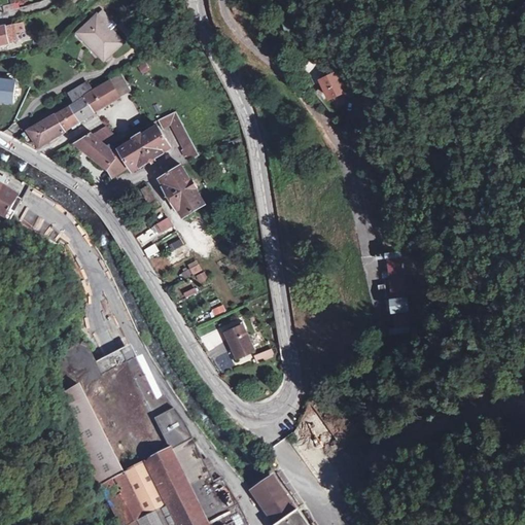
[(2,11),(12,8),(11,3),(1,5),(2,11)]
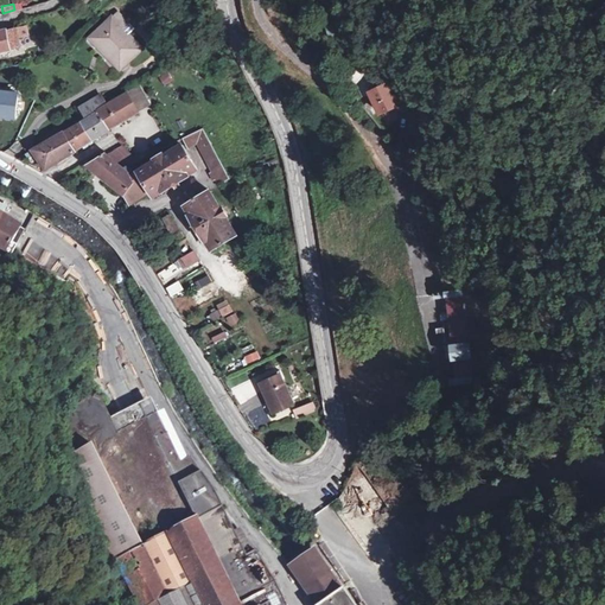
[(141,51),(113,19),(90,40),(119,71),(141,51)]
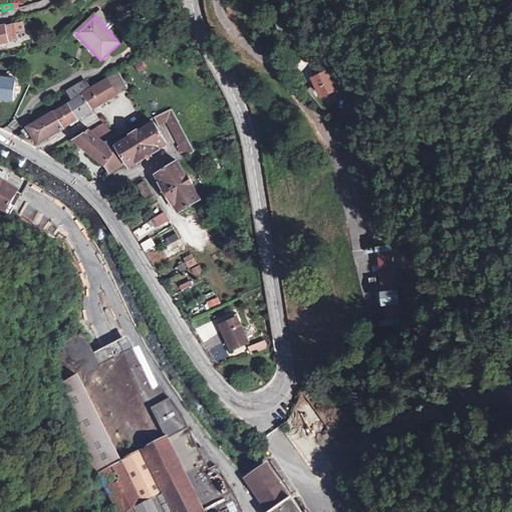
[(0,42),(16,38),(14,31),(23,29),(21,21),(0,26),(0,42)]
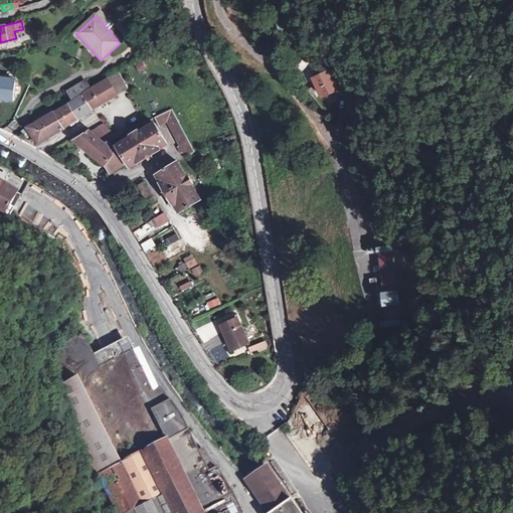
[(314,74),(322,91),(335,84),(326,67),(314,74)]
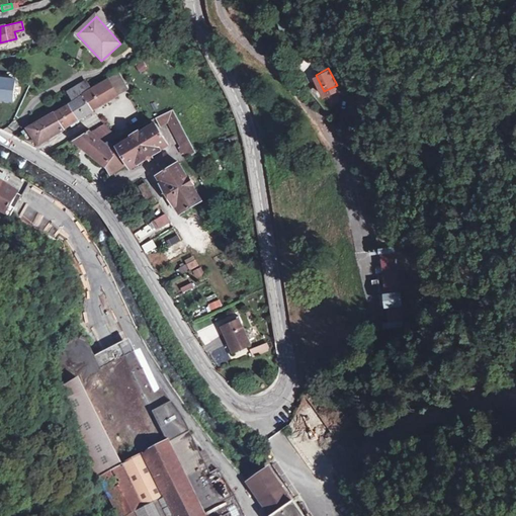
[(0,98),(12,99),(14,79),(0,77),(0,98)]
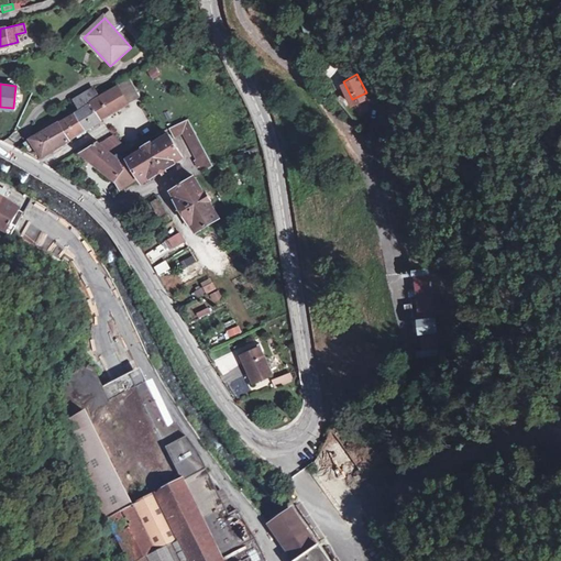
[(91,101),(101,119),(125,103),(117,87),(97,98),(91,101)]
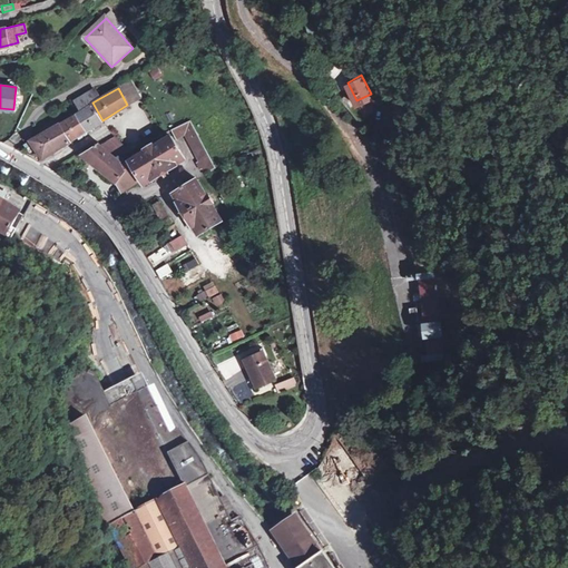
[(79,110),(85,107),(92,103),(98,99),(92,90),(74,100),(79,110)]
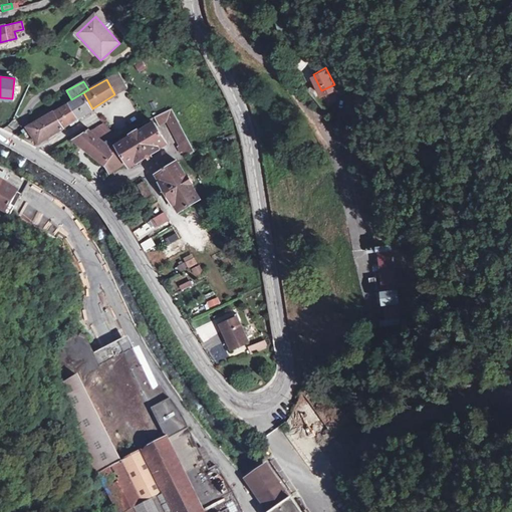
[(90,109),(92,108),(83,92),(76,96),(86,115),(92,111),(90,109)]
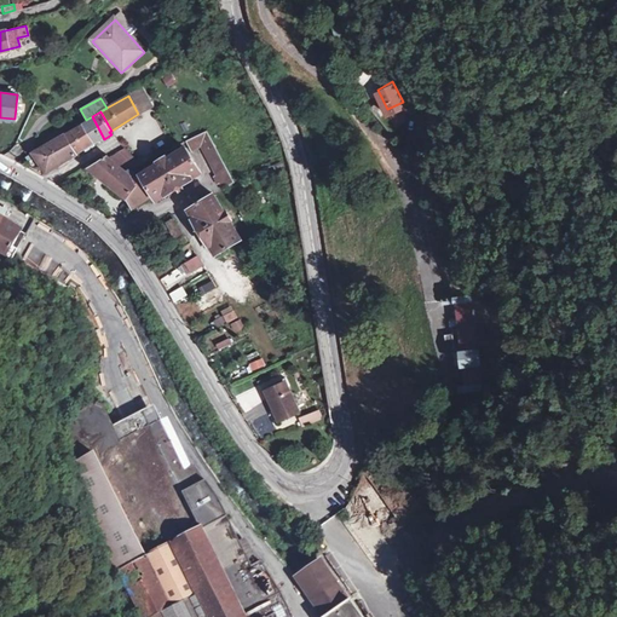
[(81,122),(92,142),(101,137),(102,140),(104,139),(92,116),(86,120),(81,122)]
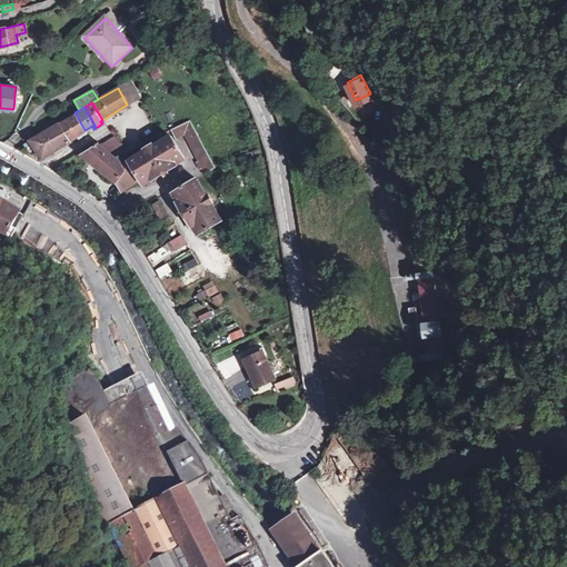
[(86,133),(85,130),(75,112),(58,122),(68,140),(77,136),(79,138),(86,133)]
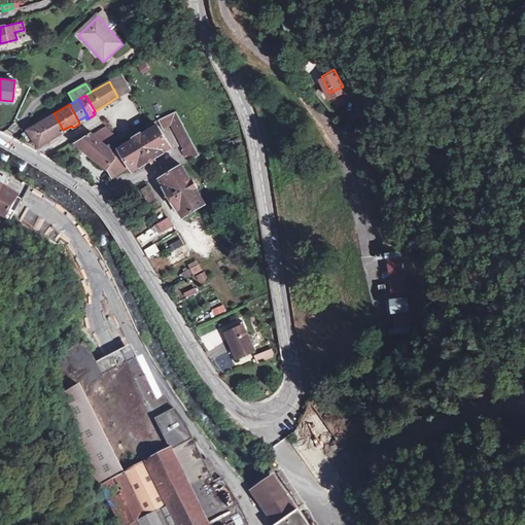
[(166,114),(170,121),(189,160),(196,155),(173,111),(166,114)]
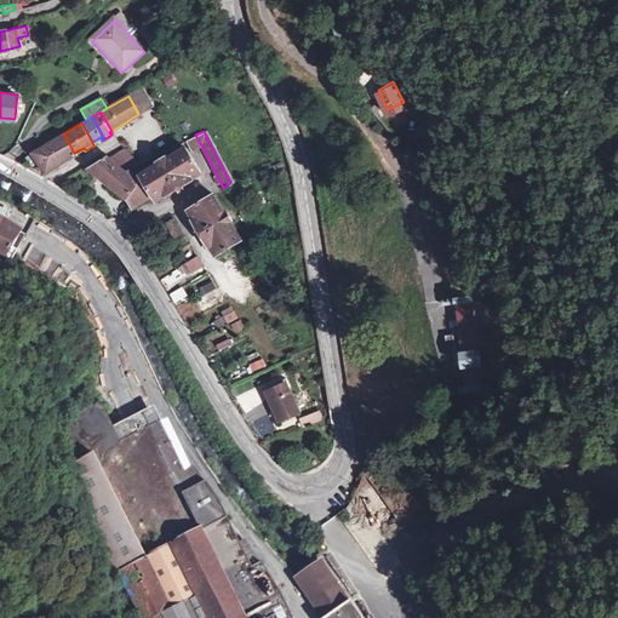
[(74,153),(63,133),(24,156),(27,160),(33,156),(44,172),(74,153)]
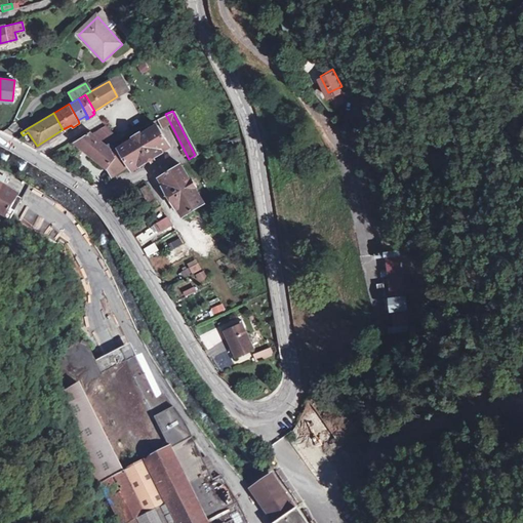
[(169,121),(165,114),(156,119),(159,126),(169,121)]
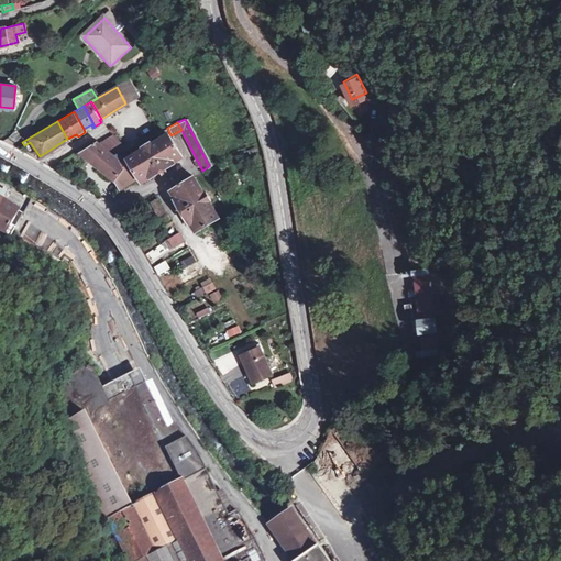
[(147,178),(173,163),(171,160),(179,154),(167,134),(150,144),(149,142),(141,146),(142,149),(124,158),(135,177),(138,180),(145,175),(147,178)]
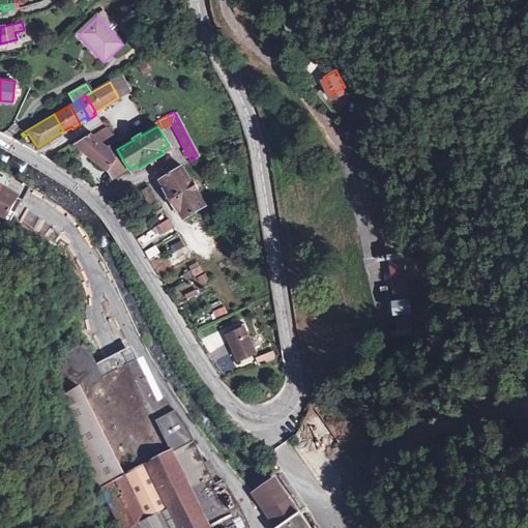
[(105,145),(108,144),(113,142),(118,139),(106,127),(93,136),(105,145)]
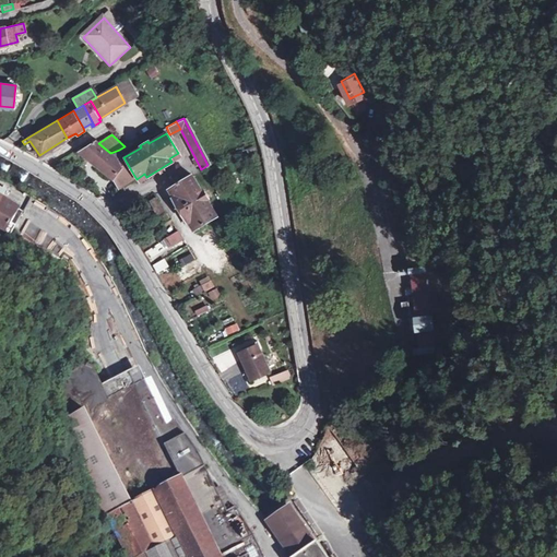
[(134,176),(123,157),(119,160),(114,152),(110,153),(98,143),(96,141),(93,142),(90,139),(80,145),(82,149),(79,151),(110,178),(117,188),(134,176)]
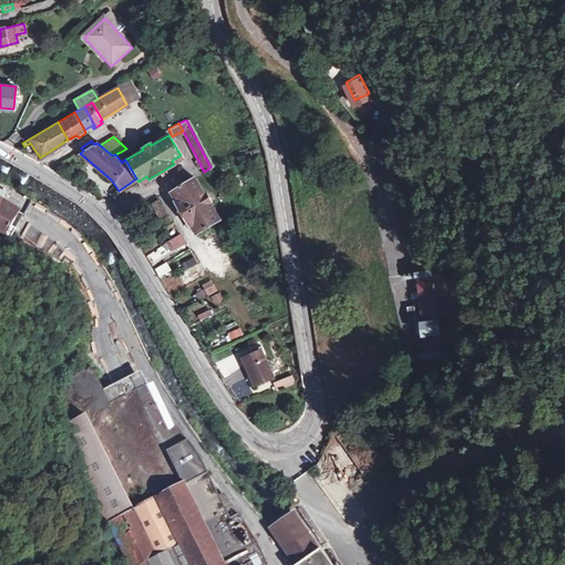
[(146,176),(139,182),(141,185),(149,180),(146,176)]
